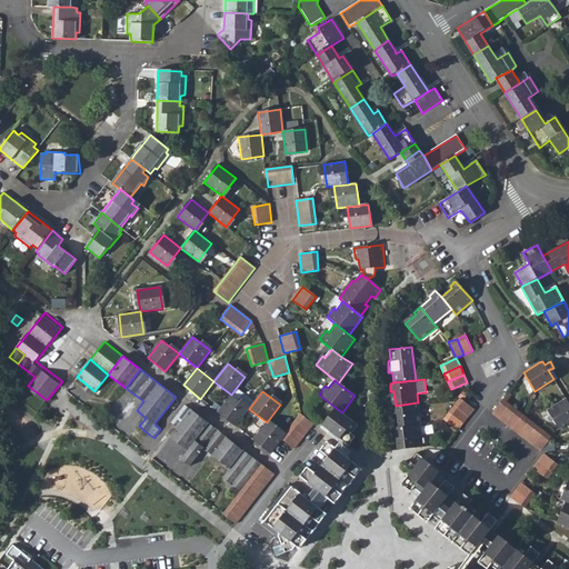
[(236,427),(249,409),(231,395),(218,412),(236,427)]
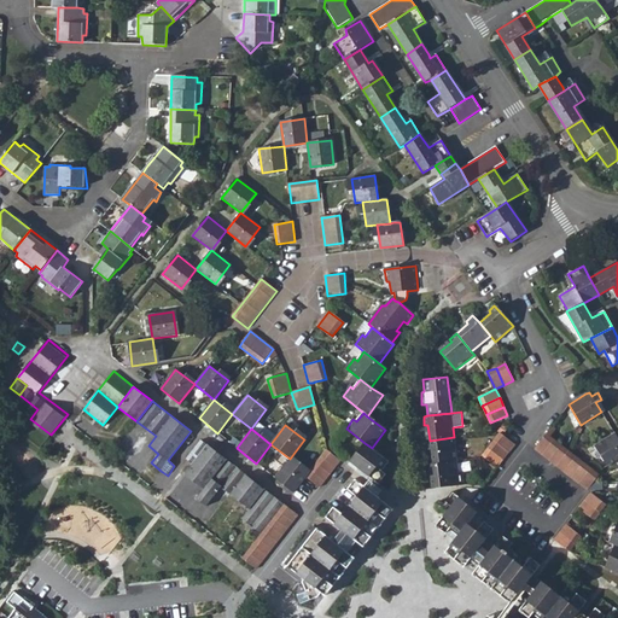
[(514,444),(502,436),(499,432),(494,441),(508,452),(514,444)]
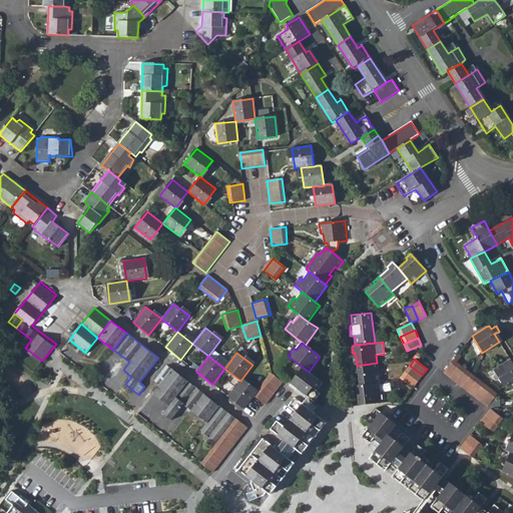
[(512,361),(512,363),(510,360),(493,370),(504,387),(512,381),(512,361)]
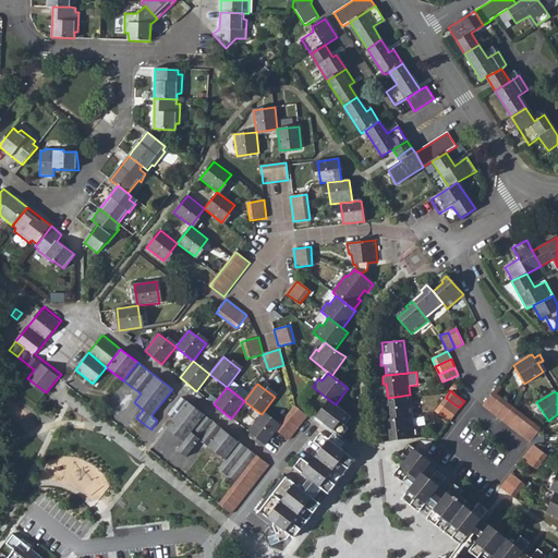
[(497,396),(493,392),(483,405),(489,411),(500,398),(497,396)]
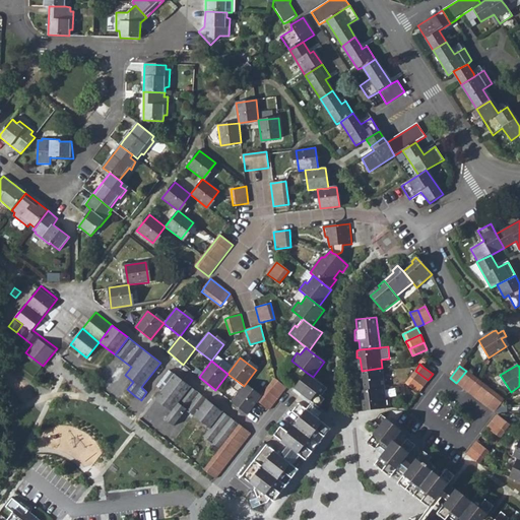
[(363,378),(364,390),(385,388),(382,368),(362,371),(359,371),(360,378),(363,378)]
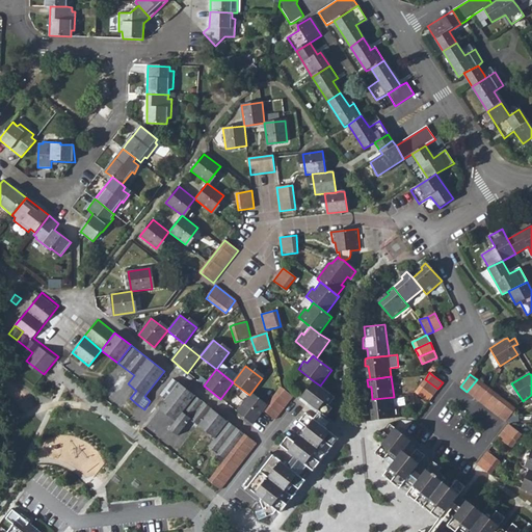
[(171,427),(180,432),(190,420),(182,414),(195,396),(173,378),(159,396),(164,400),(161,404),(178,418),(171,427)]
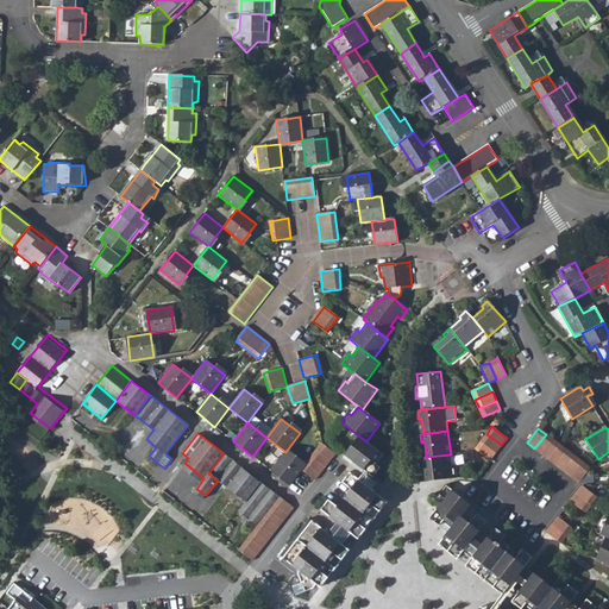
[(481,441),(495,452),(501,445),(487,434),(481,441)]
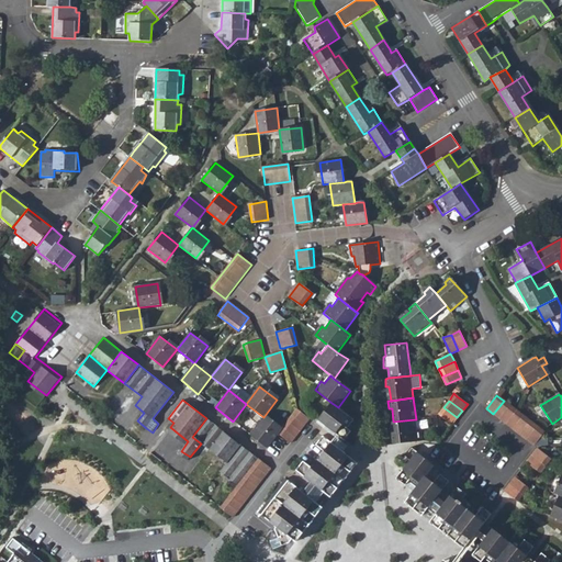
[(493,414),(513,430),(524,416),(517,411),(504,401),(493,414)]
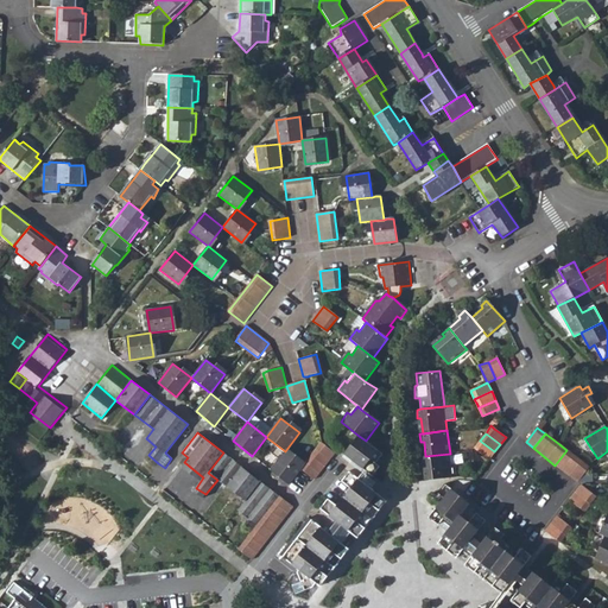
[(344,455),(350,460),(355,463),(372,477),(380,468),(377,466),(384,455),(366,441),(359,436),(344,455)]
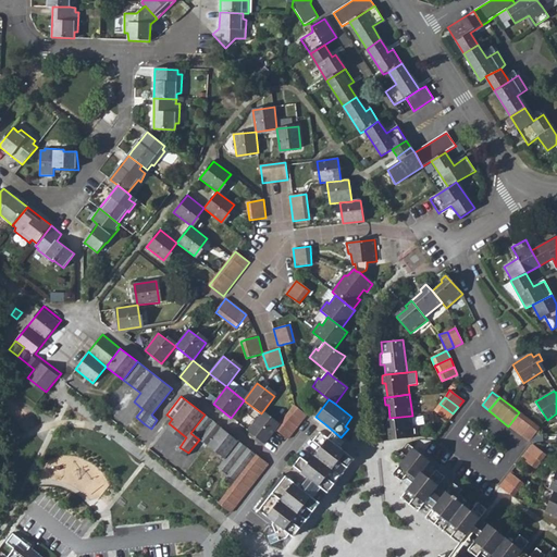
[(434,411),(447,421),(453,413),(440,404),(434,411)]
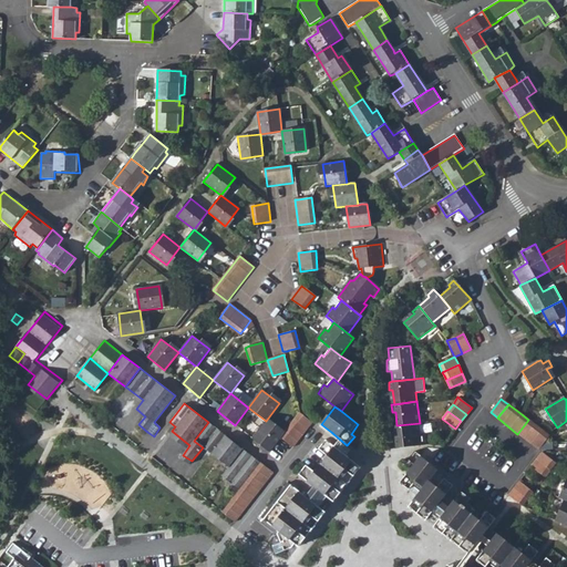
[(280,437),(292,447),(312,423),(300,413),(282,435),(280,437)]
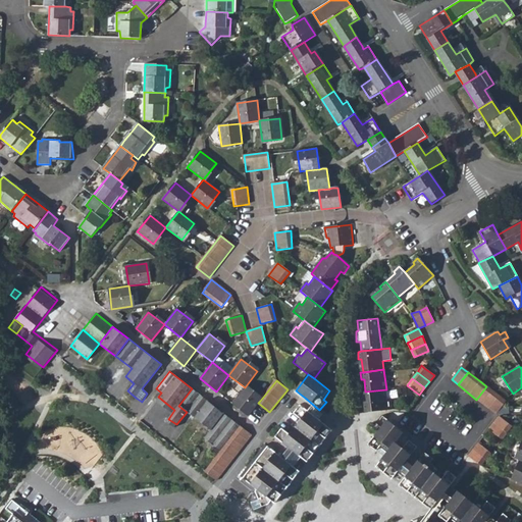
[(493,392),(486,386),(476,400),(483,405),(493,392)]
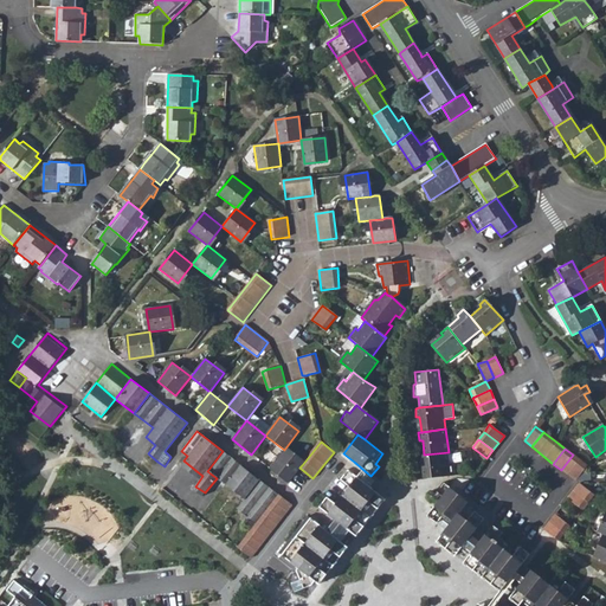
[(270,469),(288,483),(300,468),(302,465),(284,450),(270,469)]
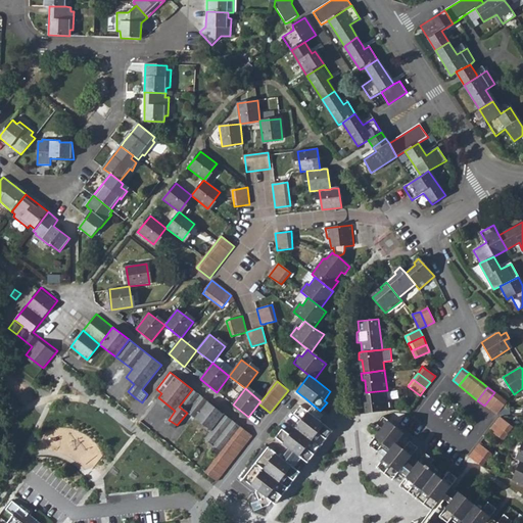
[(189,410),(197,416),(208,401),(192,389),(179,407),(187,413),(189,410)]
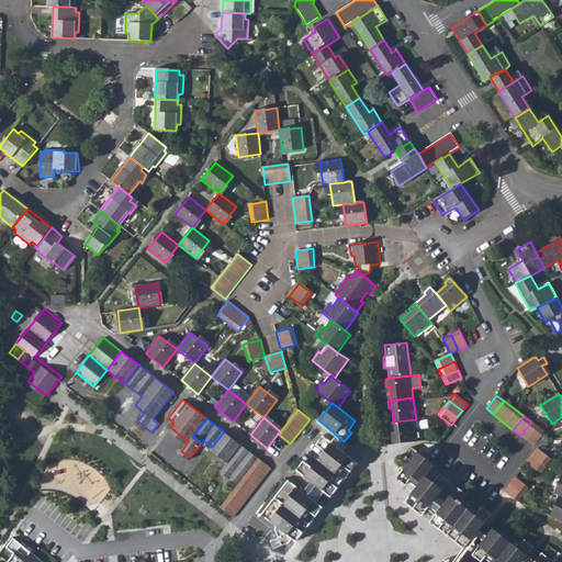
[(394,430),(396,444),(420,440),(420,429),(417,430),(416,419),(393,422),(390,423),(391,430),(394,430)]
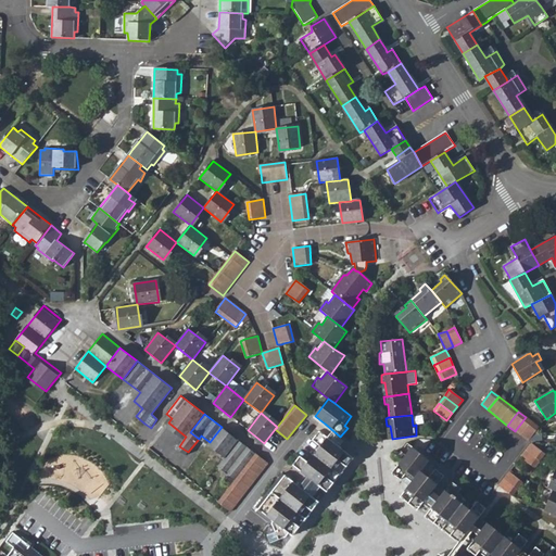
[(532,421),(530,420),(526,417),(515,431),(521,437),(532,421)]
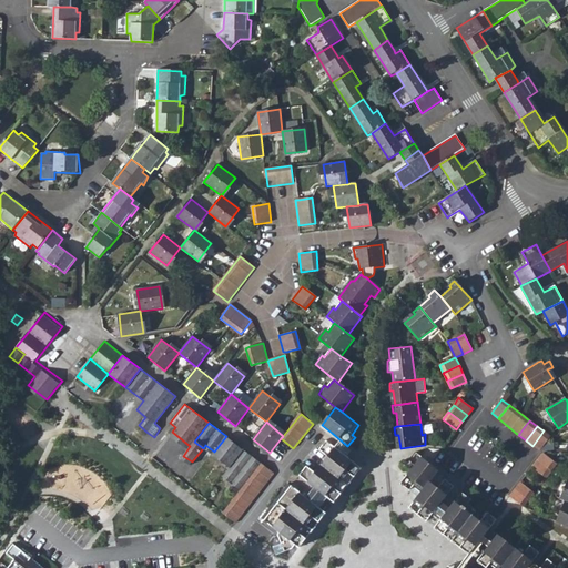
[(539,452),(544,444),(550,436),(544,430),(533,446),(539,452)]
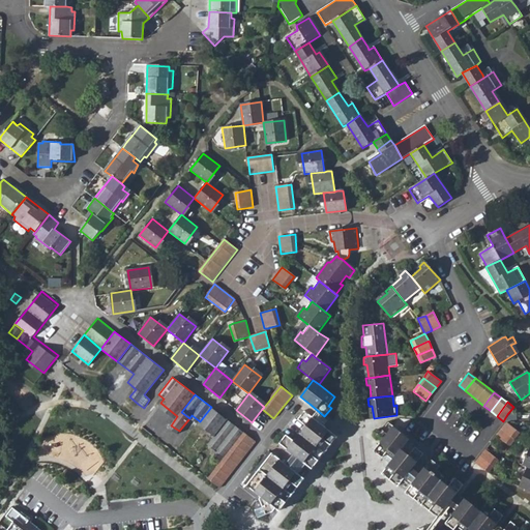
[(200,421),(215,434),(227,419),(211,407),(200,421)]
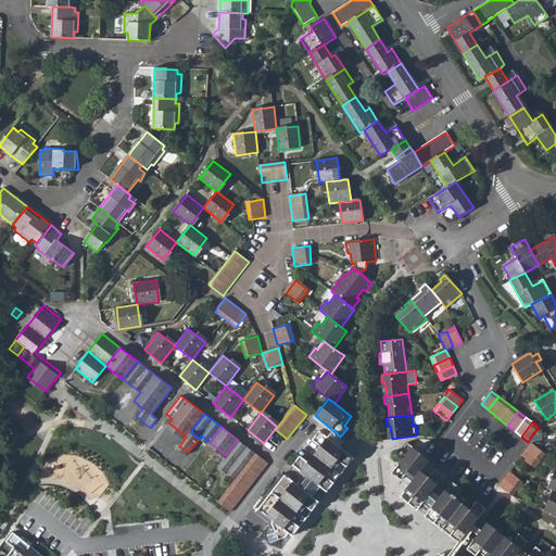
[(316,437),(293,466),(292,467),(295,469),(297,468),(327,492),(353,458),(324,434),(324,433),(320,431),(319,432),(318,431),(315,436),(316,437)]
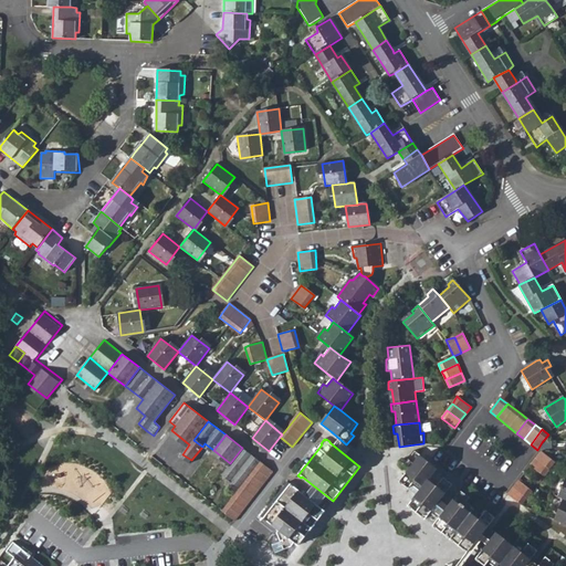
[(224,472),(242,485),(261,462),(242,448),(230,463),(224,472)]
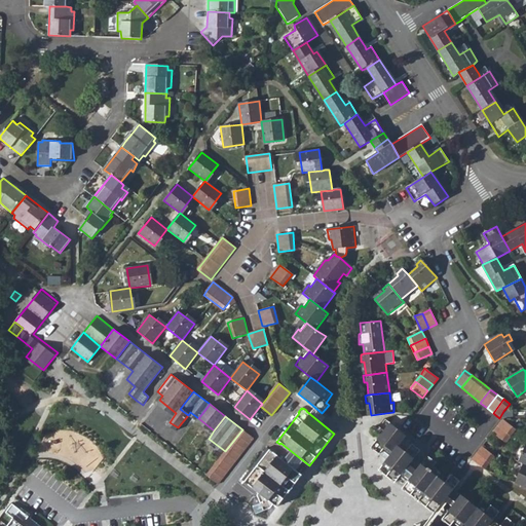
[(382,433),(371,447),(379,454),(385,447),(392,452),(386,460),(382,466),(397,481),(420,451),(412,444),(406,452),(399,447),(407,437),(384,419),(379,425),(380,426),(378,428),(382,433)]
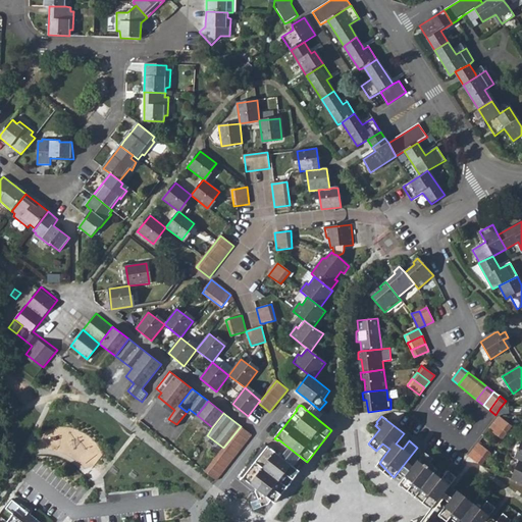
[(511,427),(499,416),(493,423),(507,433),(511,427)]
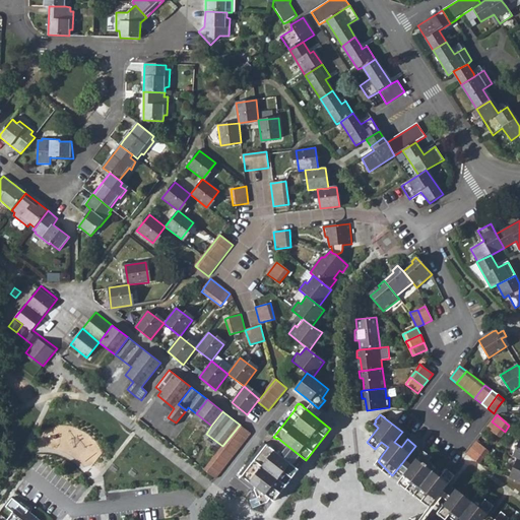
[(500,438),(505,432),(492,421),(486,428),(500,438)]
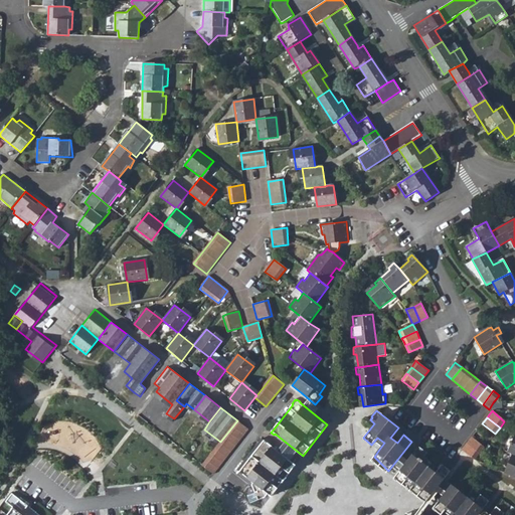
[(237,420),(220,442),(205,462),(201,466),(213,474),(248,430),(237,420)]
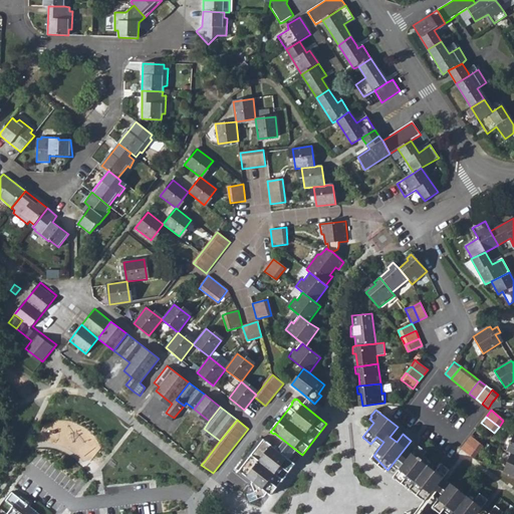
[(465,443),(478,453),(483,446),(470,437),(465,443)]
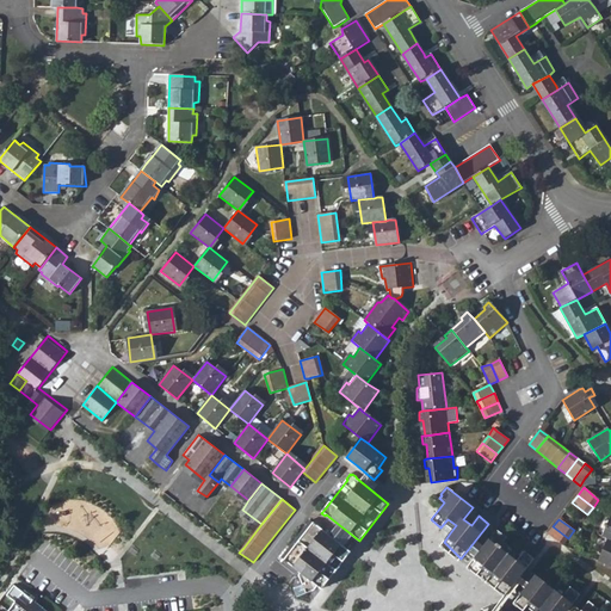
[(320,529),(314,524),(309,520),(282,557),(321,590),(335,573),(350,553),(347,550),(344,548),(335,541),(325,532),(320,529)]
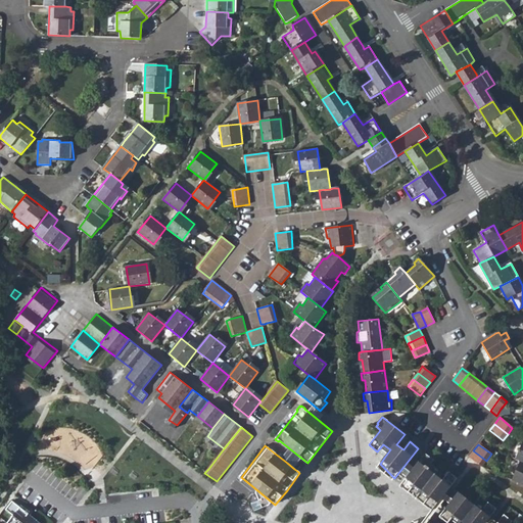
[(481,467),(486,461),(473,450),(469,457),(481,467)]
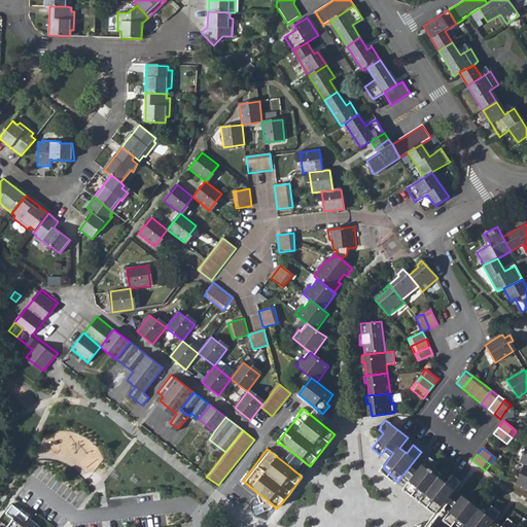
[(435,515),(454,490),(460,483),(452,476),(448,481),(446,484),(438,478),(441,476),(442,473),(435,469),(438,466),(428,458),(427,457),(403,489),(408,493),(425,507),(435,515)]
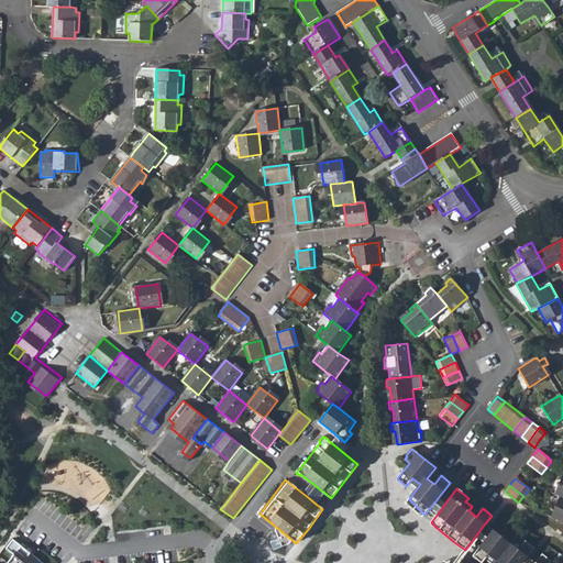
[(562,498),(560,497),(551,517),(562,521),(562,498)]
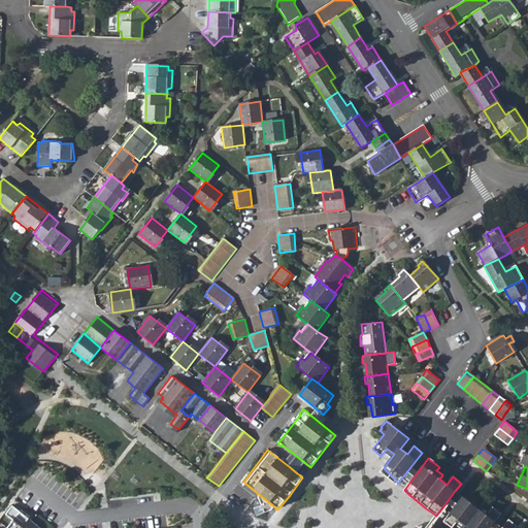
[(397,485),(398,483),(384,468),(381,471),(397,485)]
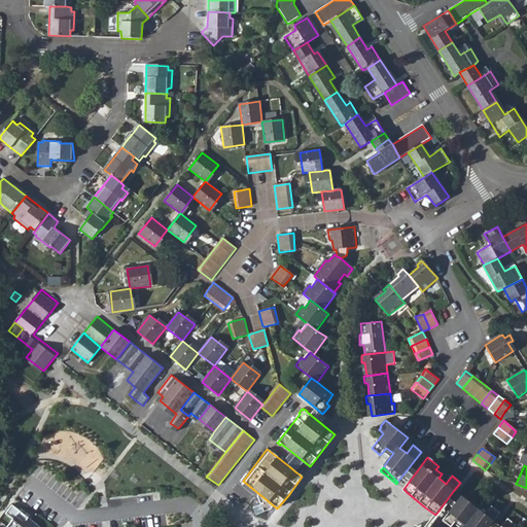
[(457,503),(443,520),(451,526),(452,526),(454,523),(458,526),(462,526),(464,525),(478,508),(462,496),(461,495),(455,502),(457,503)]
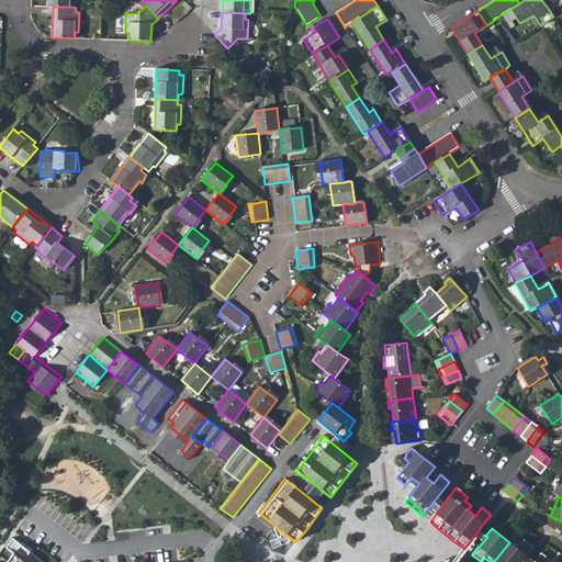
[(509,542),(495,560),(497,561),(521,561),(534,548),(516,534),(509,542)]
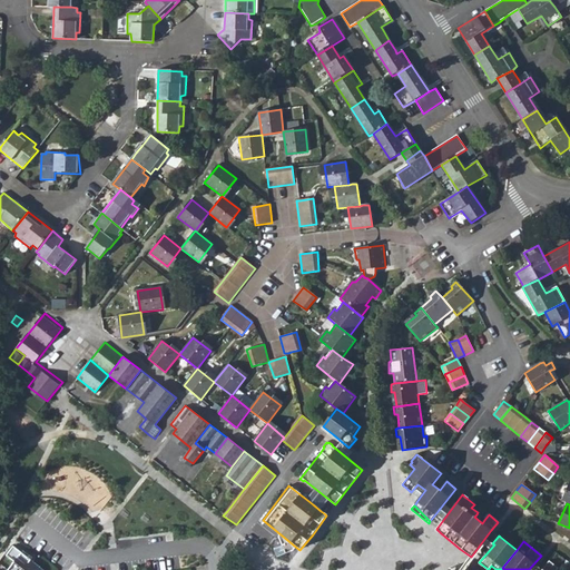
[(41,569),(13,548),(12,549),(10,547),(6,554),(7,556),(7,557),(15,562),(9,569),(41,569)]
